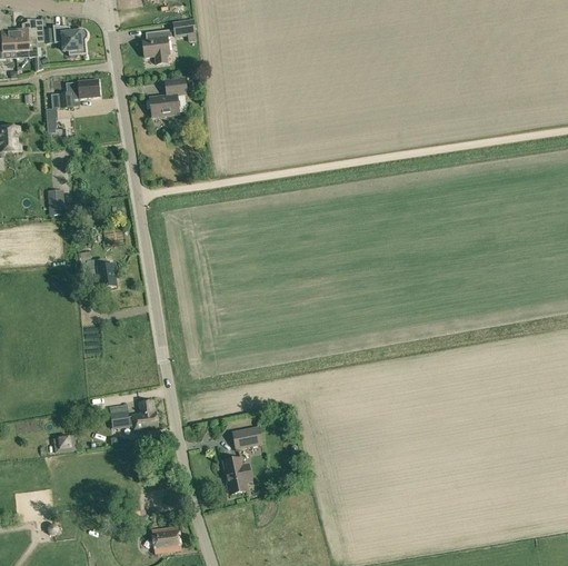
[(13,28),(16,50),(28,49),(28,56),(37,56),(37,41),(36,35),(35,18),(26,18),(26,21),(21,23),(21,27),(13,28)]
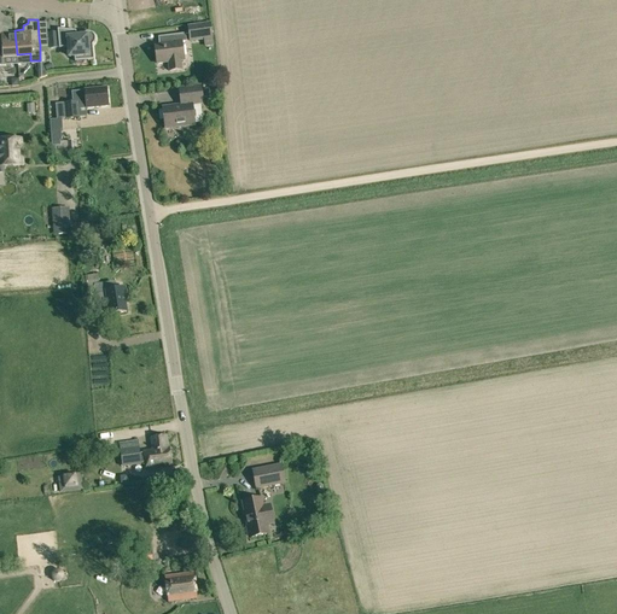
[(204,45),(211,44),(209,21),(187,24),(188,37),(202,36),(204,45)]
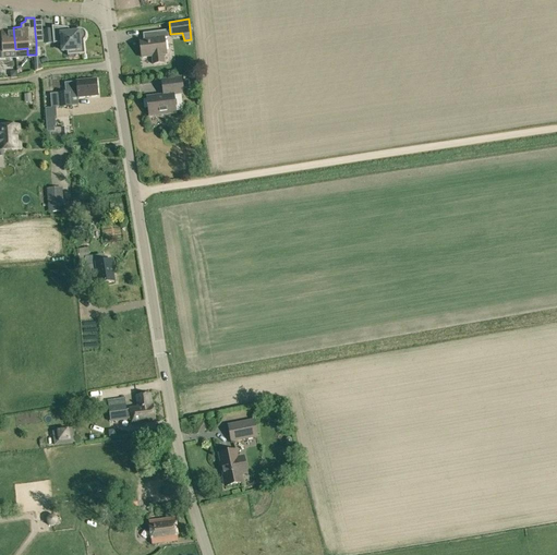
[(83,28),(83,27),(82,27),(81,27),(81,26),(80,26),(79,26),(77,26),(76,26),(76,27),(75,27),(74,28),(73,28),(73,29),(73,31),(68,31),(68,25),(51,24),(51,26),(52,39),(52,40),(61,40),(62,48),(67,48),(67,52),(84,51),(83,38),(83,37),(84,37),(84,36),(84,35),(85,35),(85,34),(85,33),(85,32),(85,31),(84,31),(84,29),(84,28),(83,28)]
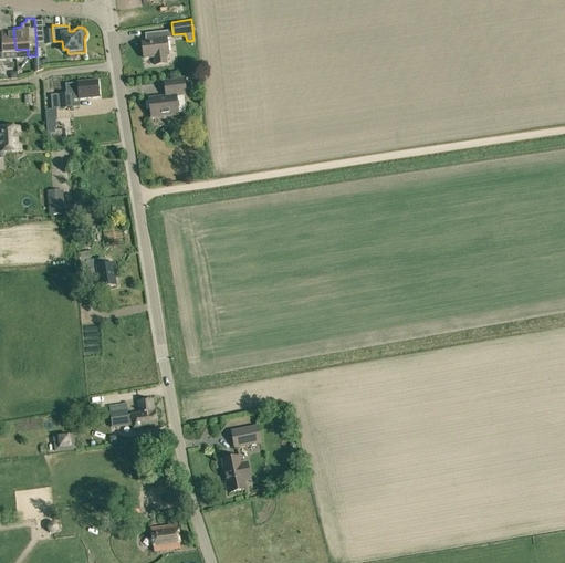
[(3,51),(16,50),(13,28),(1,28),(0,25),(0,58),(3,58),(3,51)]
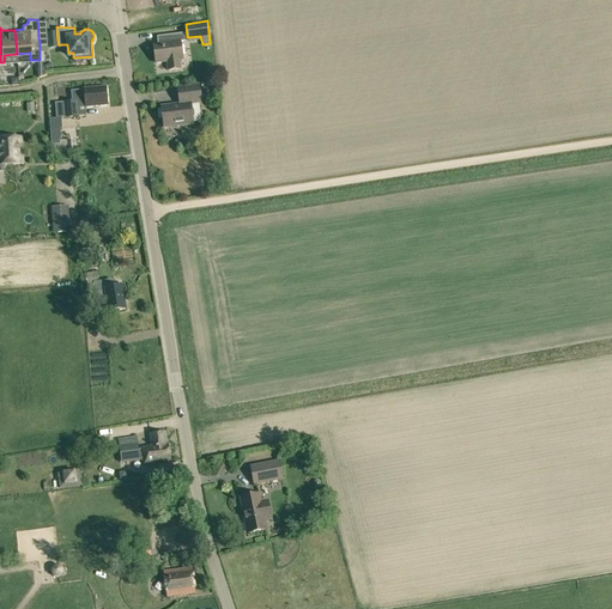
[(58,43),(56,29),(48,29),(49,44),(58,43)]
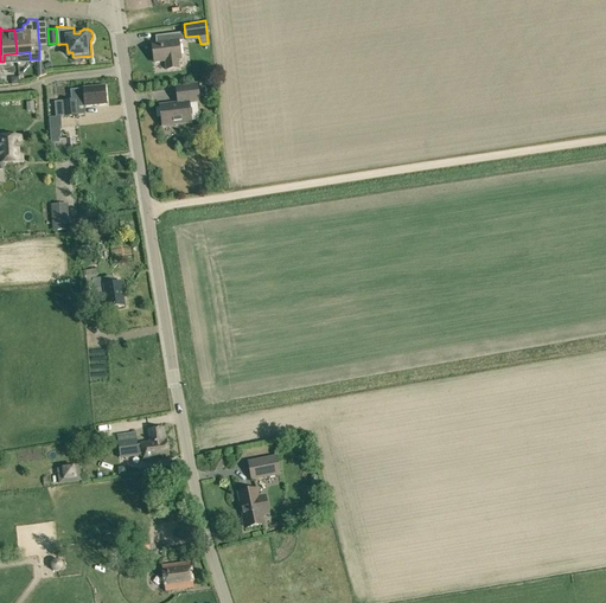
[(178,38),(182,38),(182,30),(166,32),(167,39),(178,38)]
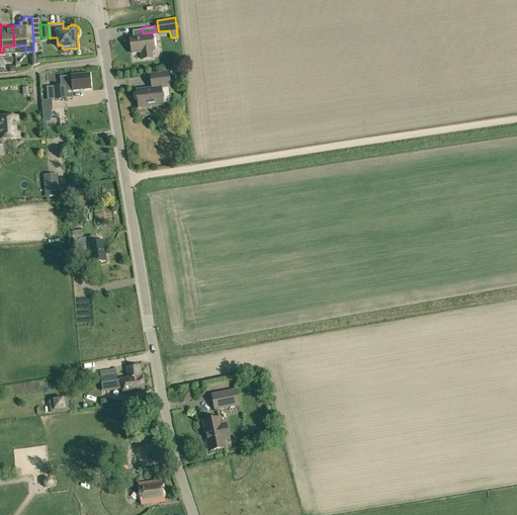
[(143,33),(133,35),(128,35),(131,51),(140,50),(141,58),(152,56),(151,49),(154,48),(152,32),(143,33)]
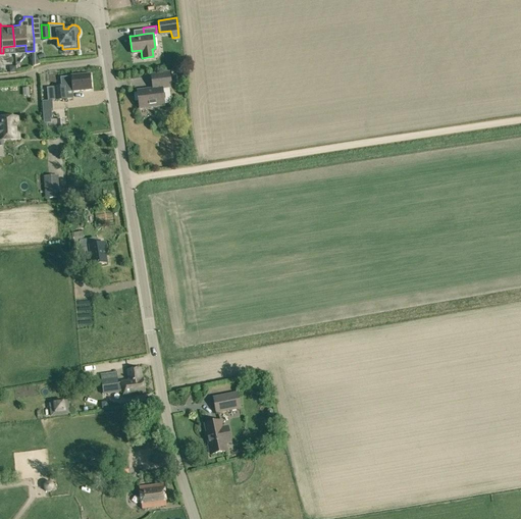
[(184,70),(183,63),(174,64),(175,71),(179,71),(184,70)]
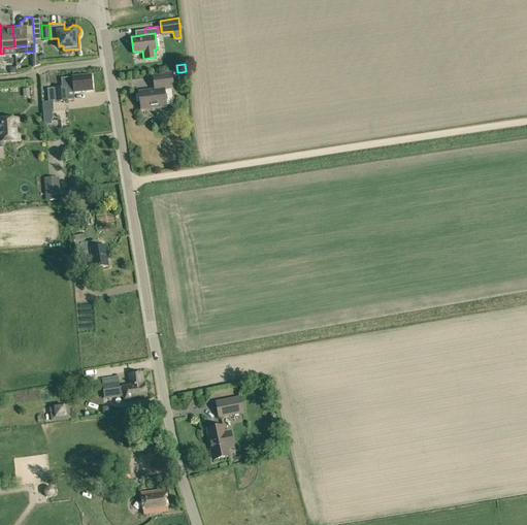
[(138,90),(140,107),(165,104),(163,87),(172,86),(170,71),(152,73),(154,88),(138,90)]
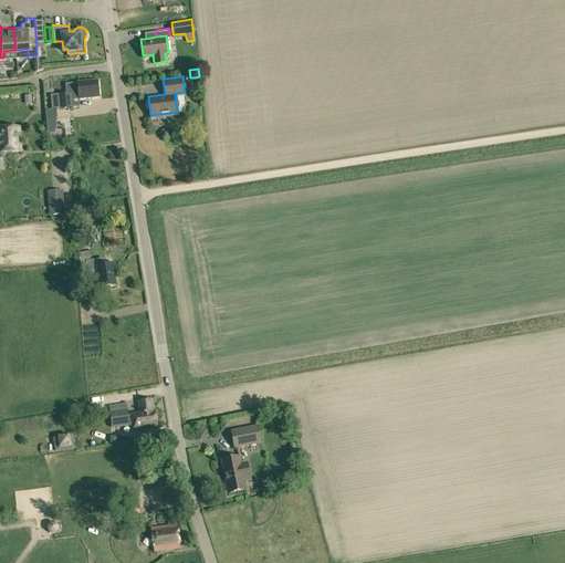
[(196,86),(195,77),(190,77),(186,79),(187,87),(196,86)]
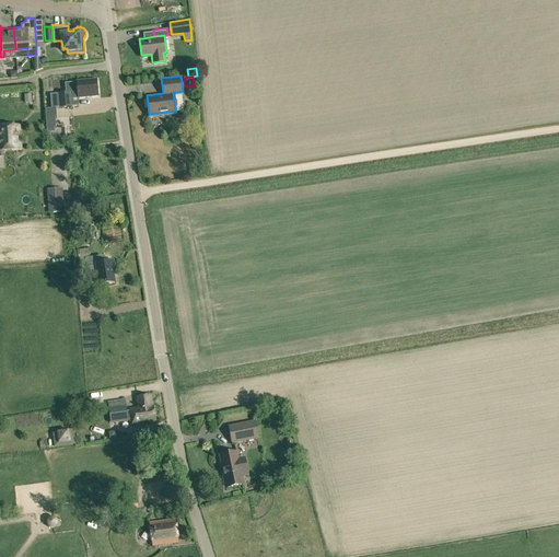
[(70,90),(70,96),(78,95),(97,93),(95,78),(76,79),(63,80),(65,90),(70,90)]
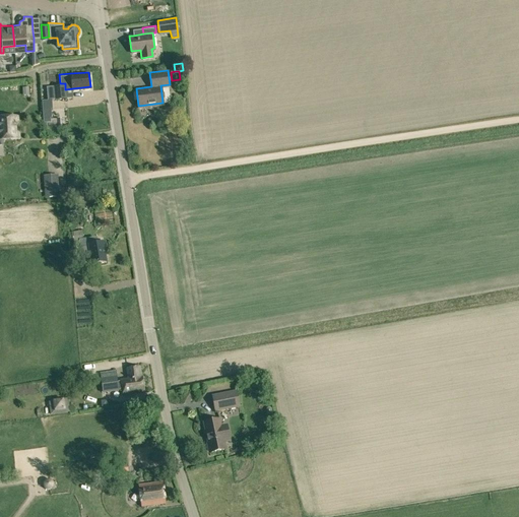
[(65,89),(65,83),(60,83),(52,84),(54,98),(66,97),(65,89)]
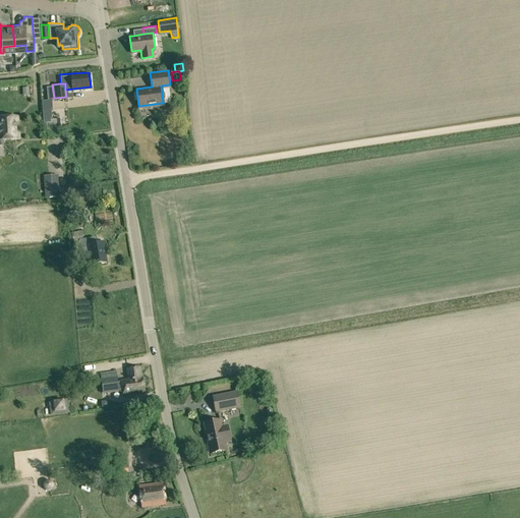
[(0,137),(18,136),(17,114),(0,114),(0,137)]
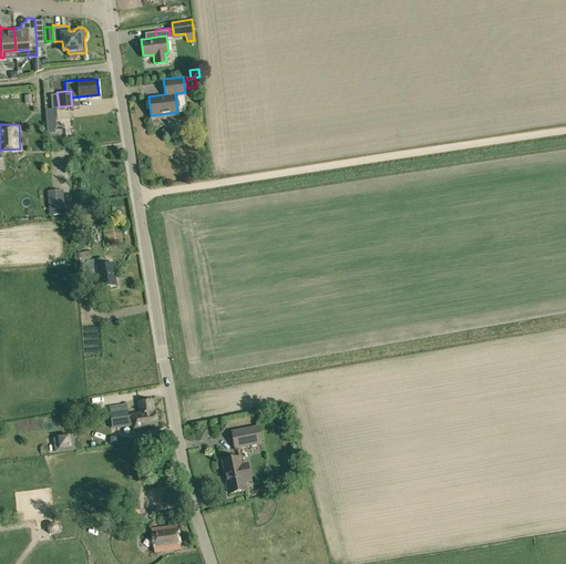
[(63,213),(61,188),(45,190),(48,214),(63,213)]
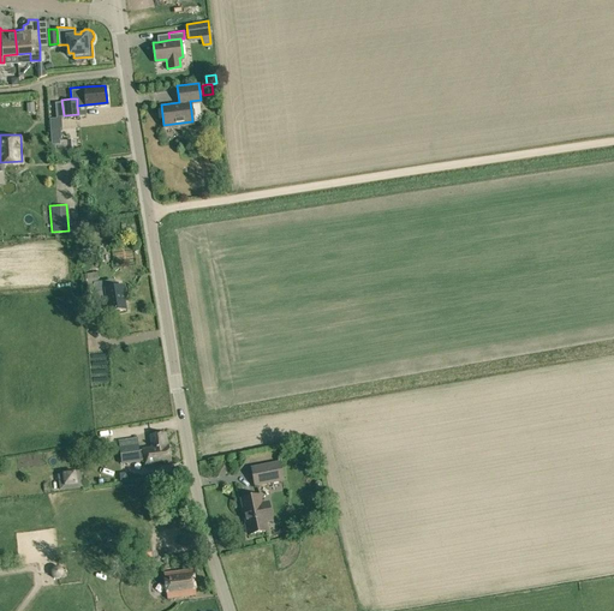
[(84,283),(97,282),(96,270),(83,273),(84,283)]
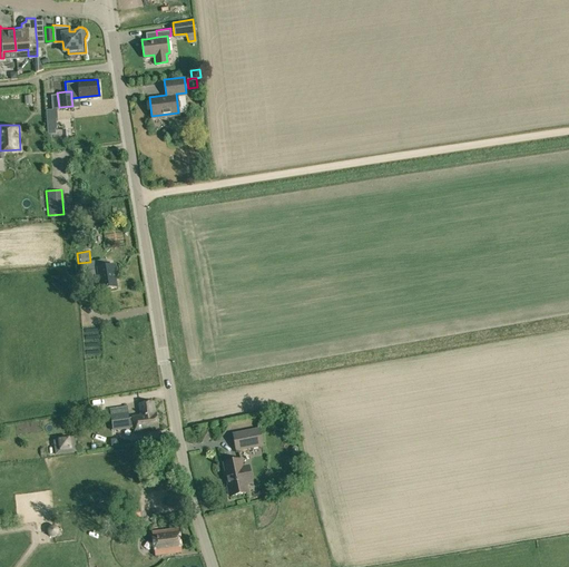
[(98,276),(116,274),(115,263),(96,266),(98,276)]
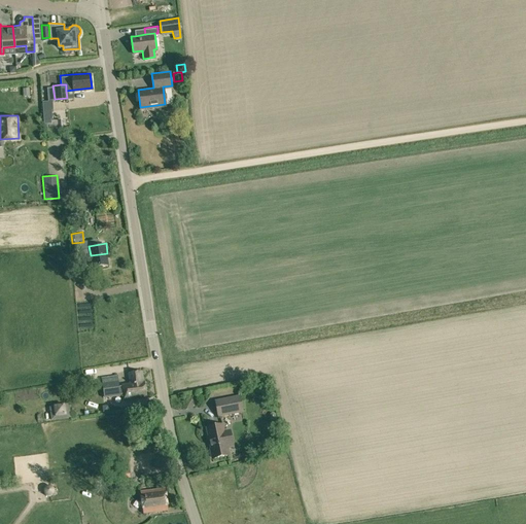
[(107,256),(107,253),(91,255),(92,266),(107,264),(106,256),(107,256)]
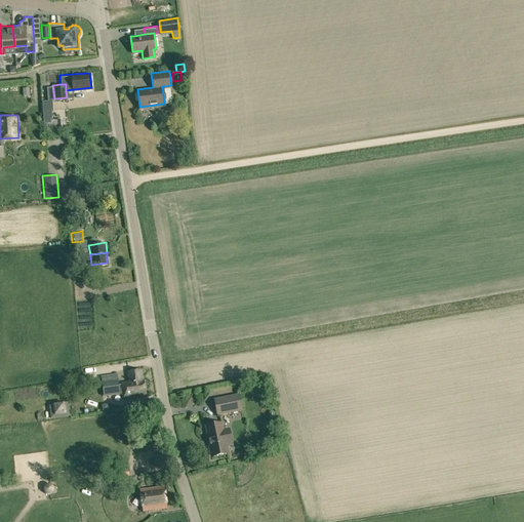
[(116,371),(99,374),(103,395),(119,393),(119,391),(123,391),(123,396),(145,393),(143,378),(142,367),(127,369),(127,370),(128,380),(121,382),(121,383),(118,383),(116,371)]
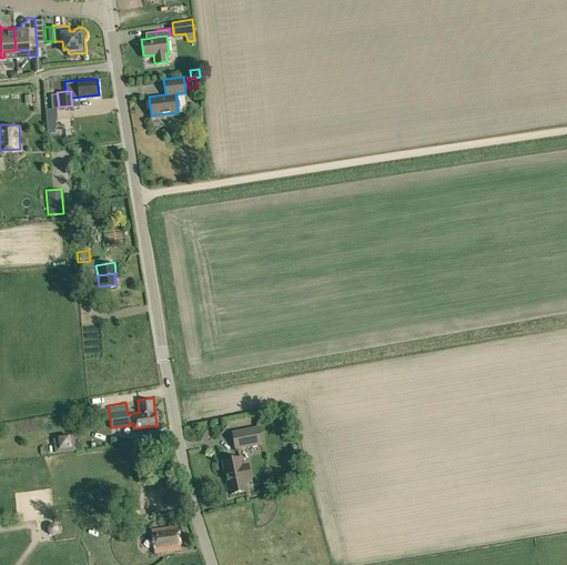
[(259,424),(230,430),(233,447),(262,443),(259,424)]
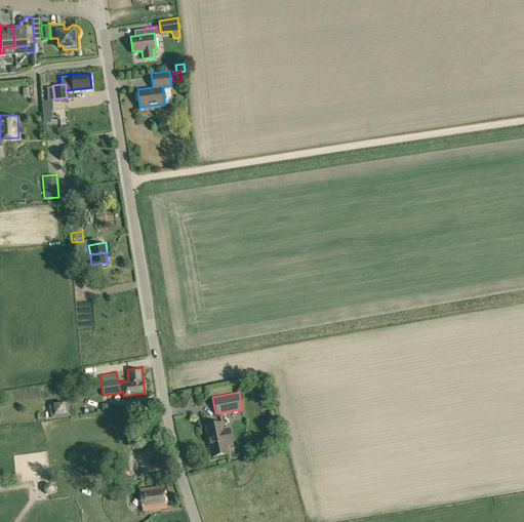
[(68,401),(49,403),(50,415),(70,413),(68,401)]
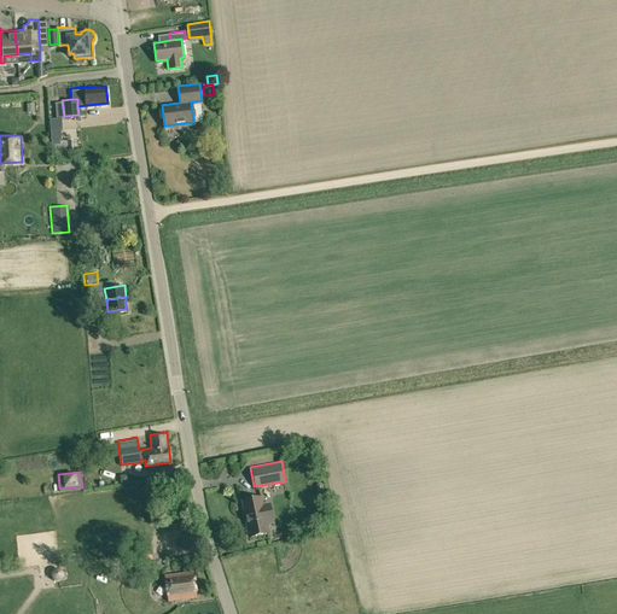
[(115,484),(123,480),(121,473),(111,477),(115,484)]
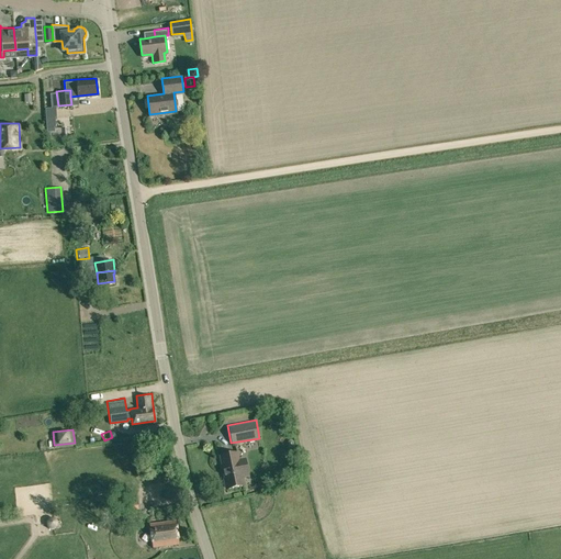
[(244,458),(237,459),(236,453),(221,456),(224,470),(227,488),(243,484),(240,476),(240,474),(247,472),(244,458)]
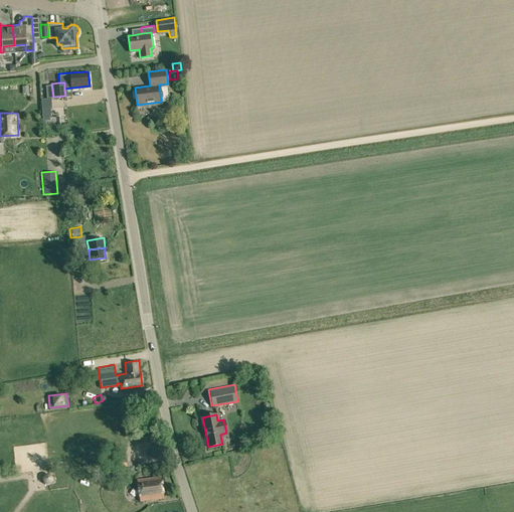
[(112,469),(127,467),(126,457),(111,459),(112,469)]
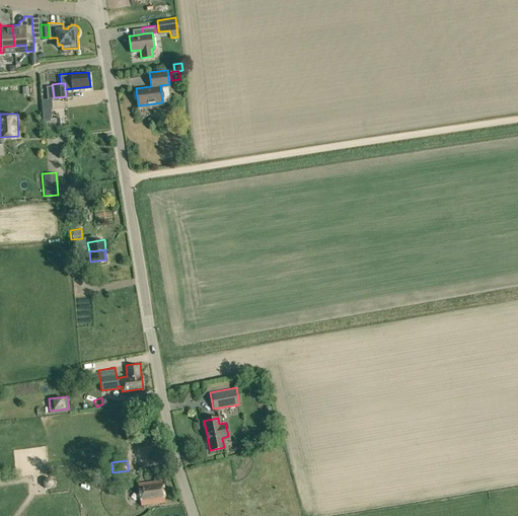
[(161,478),(138,482),(140,503),(164,500),(161,478)]
